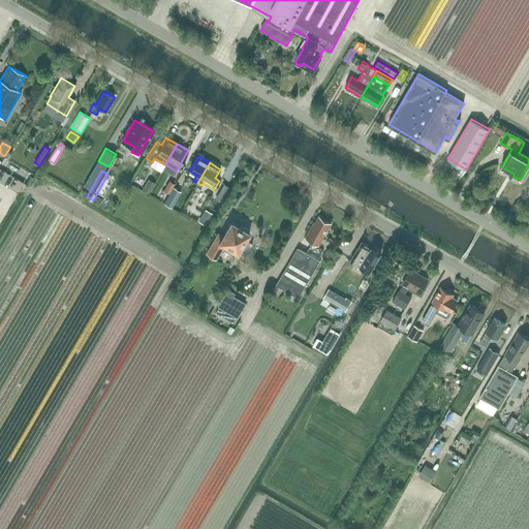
[(148,193),(155,182),(149,178),(142,189),(148,193)]
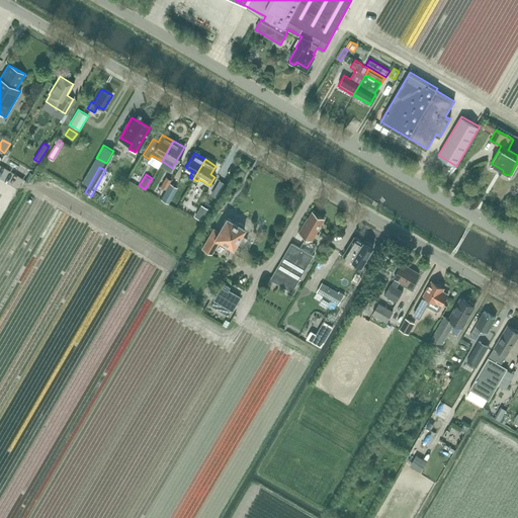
[(166,176),(161,185),(166,188),(171,179),(166,176)]
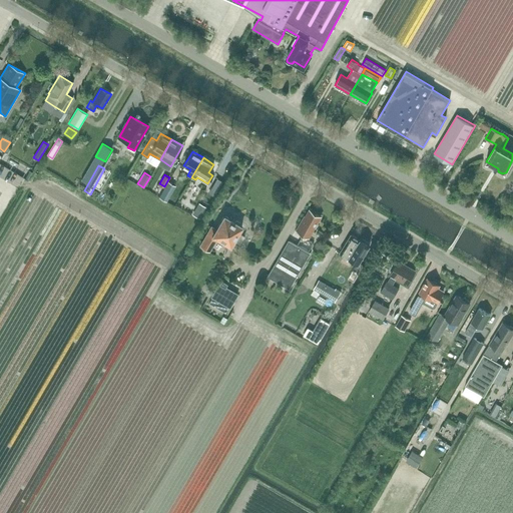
[(217,178),(213,185),(218,188),(223,181),(217,178)]
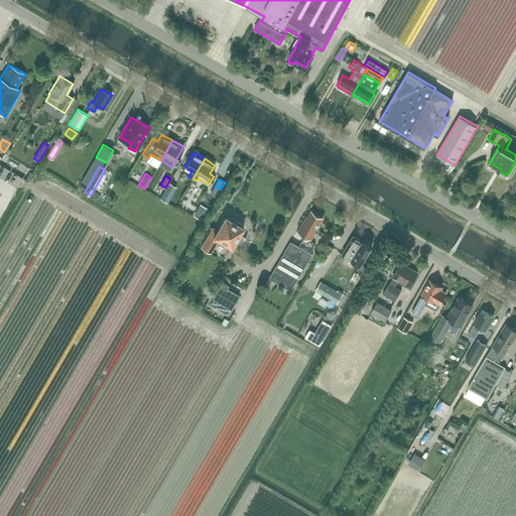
[(169,182),(160,199),(167,203),(176,186),(169,182)]
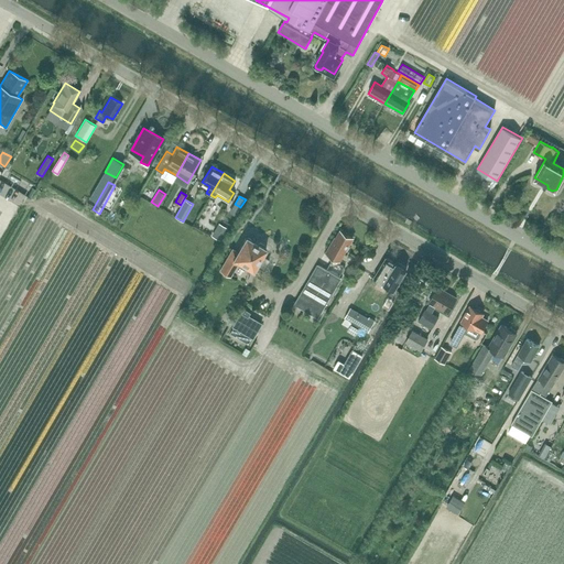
[(226,228),(219,224),(213,236),(219,240),(226,228)]
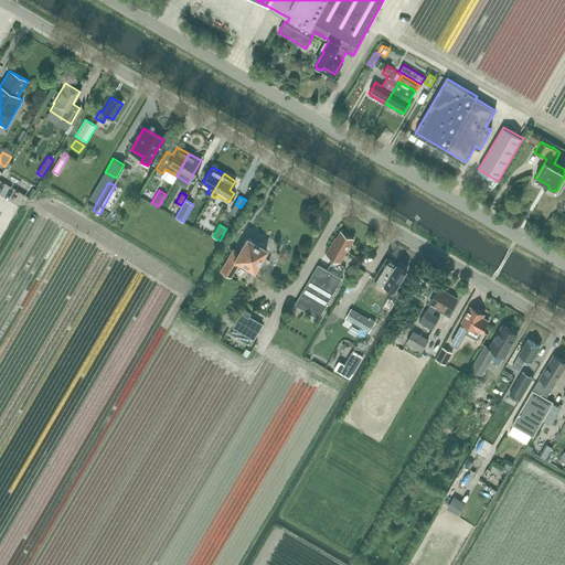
[(327,254),(340,262),(353,238),(341,232),(337,238),(336,238),(327,254)]
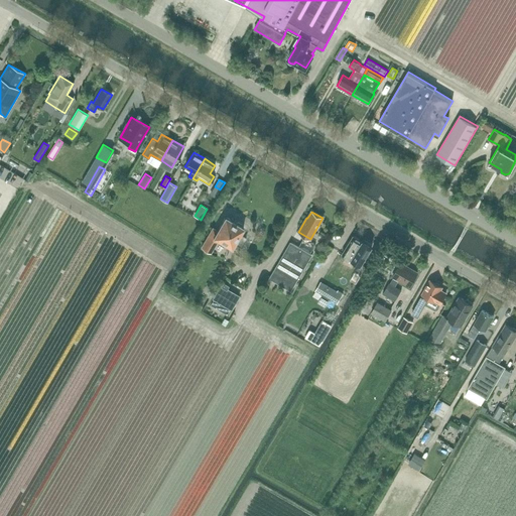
[(235,243),(241,247),(246,238),(239,233),(243,227),(226,217),(219,230),(213,227),(202,247),(211,253),(219,240),(232,248),(235,243)]
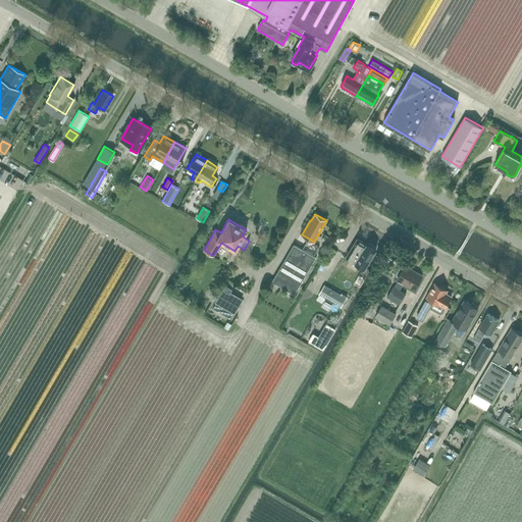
[(358,238),(347,257),(365,268),(376,249),(375,248),(375,247),(369,243),(368,244),(367,244),(358,238)]
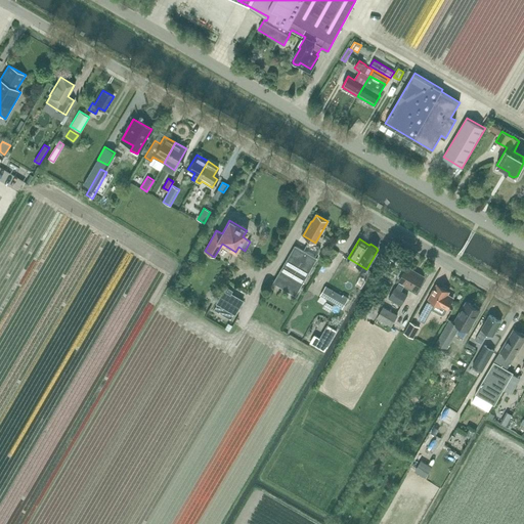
[(318,258),(296,245),(273,282),(296,296),(318,258)]
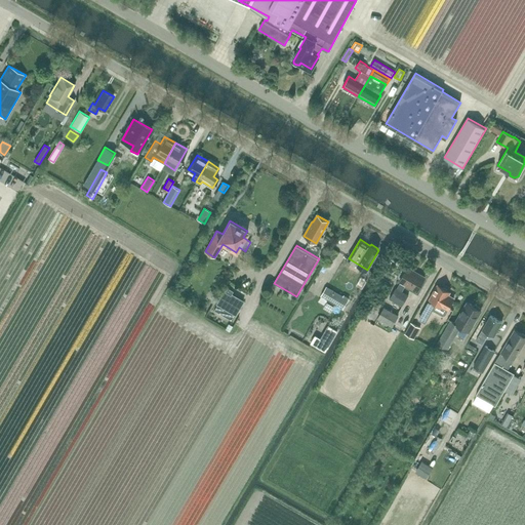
[(406,286),(416,292),(426,277),(415,272),(414,274),(407,270),(399,282),(400,283),(397,288),(396,287),(390,298),(402,307),(409,295),(403,291),(406,286)]
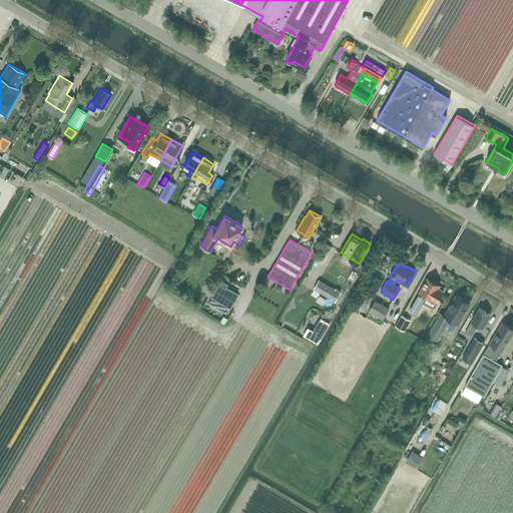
[(429,279),(410,313),(416,316),(423,303),(432,308),(435,308),(444,292),(437,288),(439,285),(429,279)]
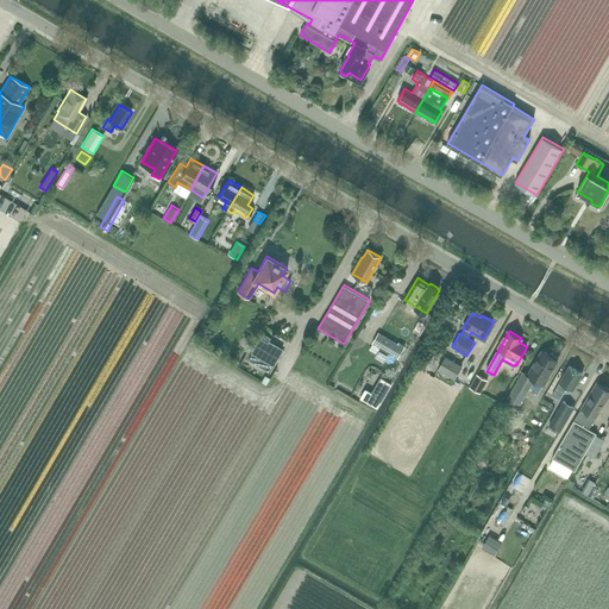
[(405,347),(380,332),(372,344),(397,358),(405,347)]
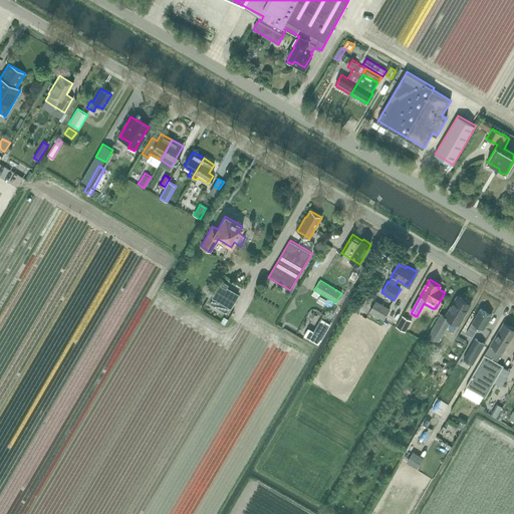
[(227,284),(222,281),(221,284),(220,284),(212,297),(213,298),(210,303),(226,312),(229,307),(230,308),(238,294),(226,287),(227,284)]
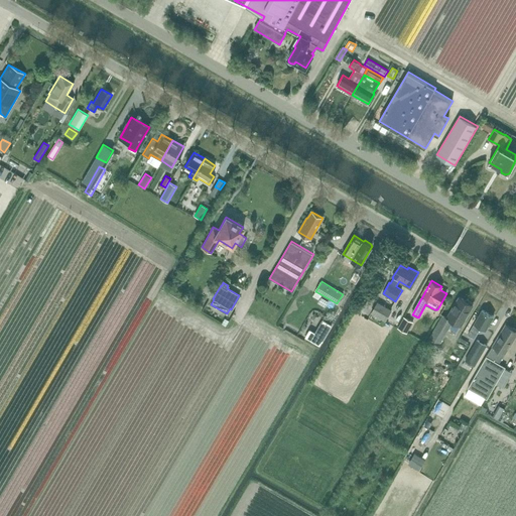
[(473,304),(470,303),(460,296),(447,317),(442,314),(429,337),(440,343),(453,321),(461,326),(466,316),(473,304)]
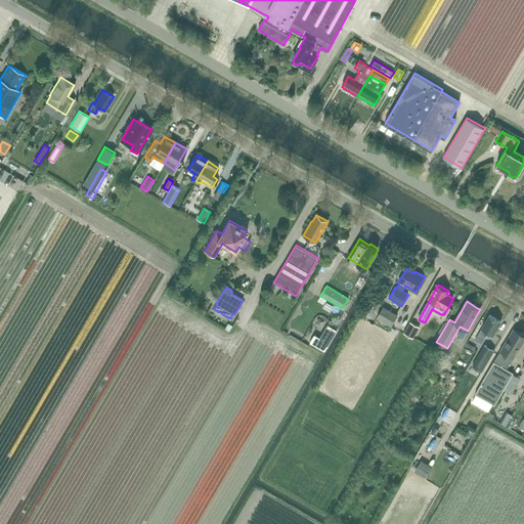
[(384,306),(378,316),(377,317),(392,325),(398,315),(384,306)]
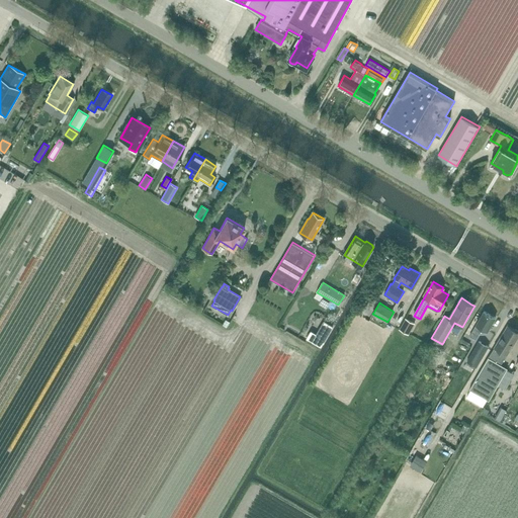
[(483,329),(488,331),(496,318),(485,311),(476,325),(469,336),(476,340),(483,329)]
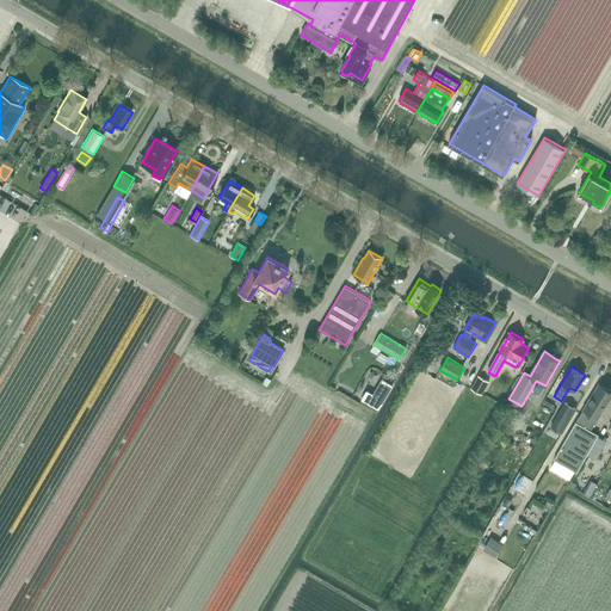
[(489,382),(479,375),(471,388),(482,394),(489,382)]
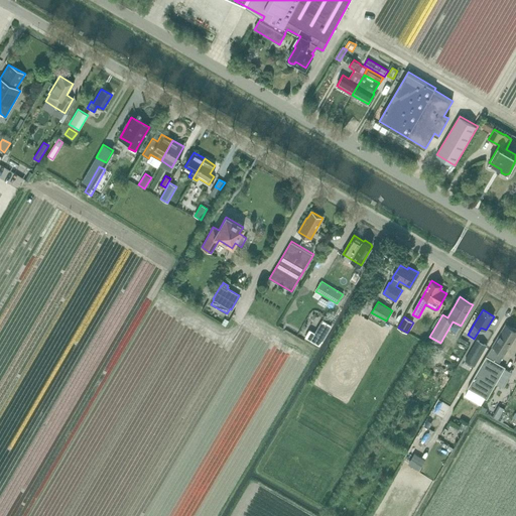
[(310,330),(305,337),(310,340),(318,345),(319,346),(332,326),(331,325),(323,319),(315,333),(310,330)]
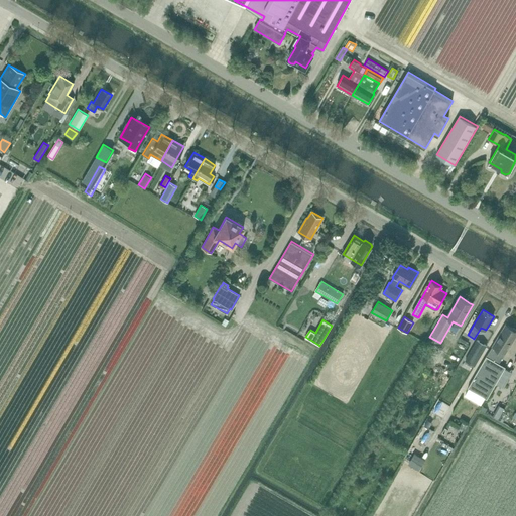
[(498,364),(505,354),(515,335),(515,330),(506,325),(468,387),(487,398),(496,383),(497,383),(505,368),(498,364)]
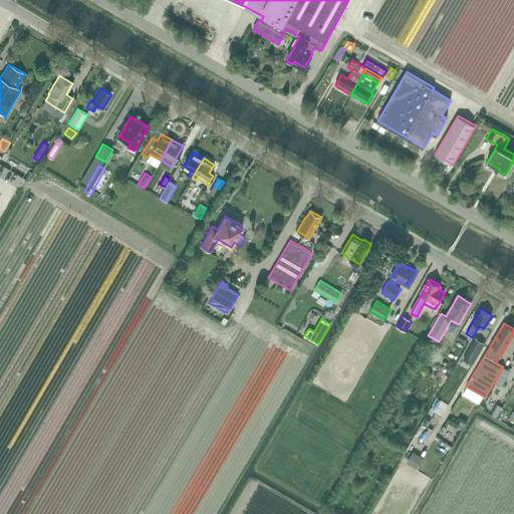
[(485,343),(477,338),(476,337),(463,358),(473,364),(485,343)]
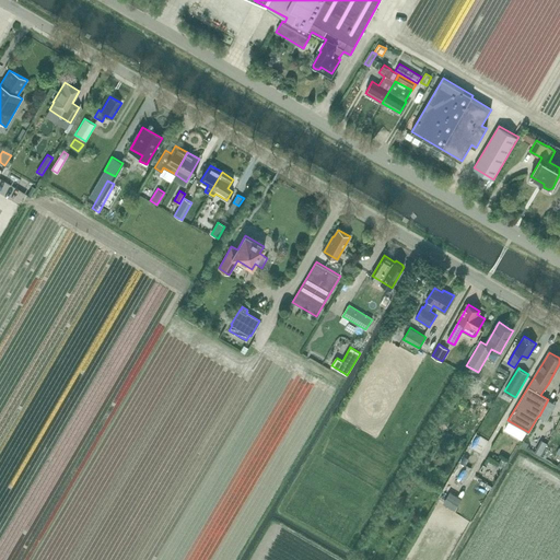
[(548,399),(539,416),(546,421),(556,405),(548,399)]
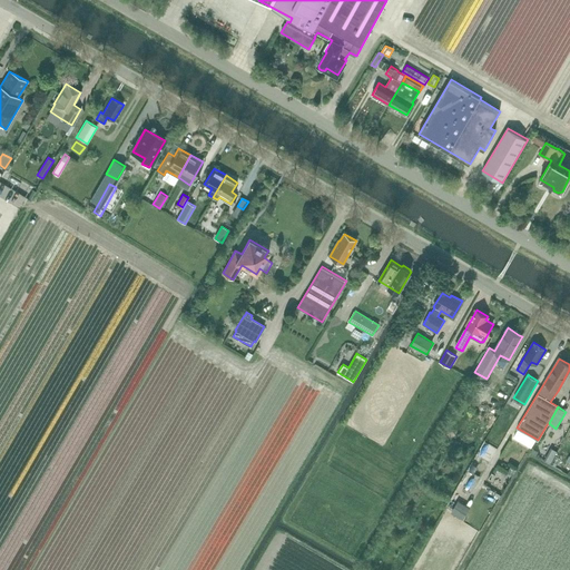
[(550,463),(558,451),(551,448),(544,459),(550,463)]
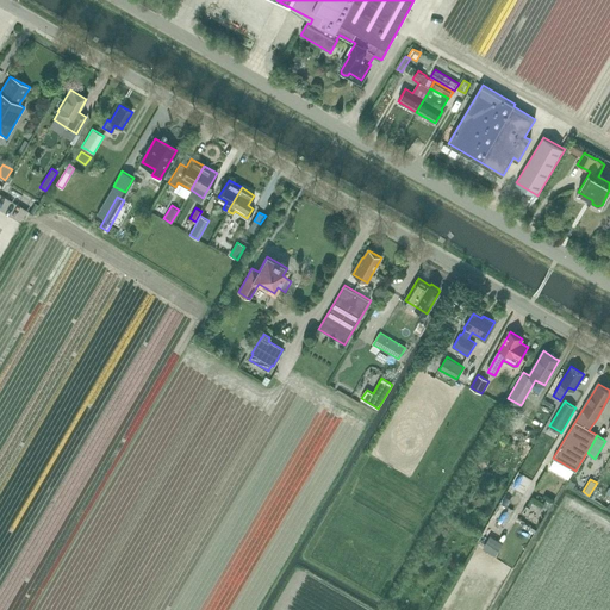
[(505,498),(502,504),(509,508),(512,502),(505,498)]
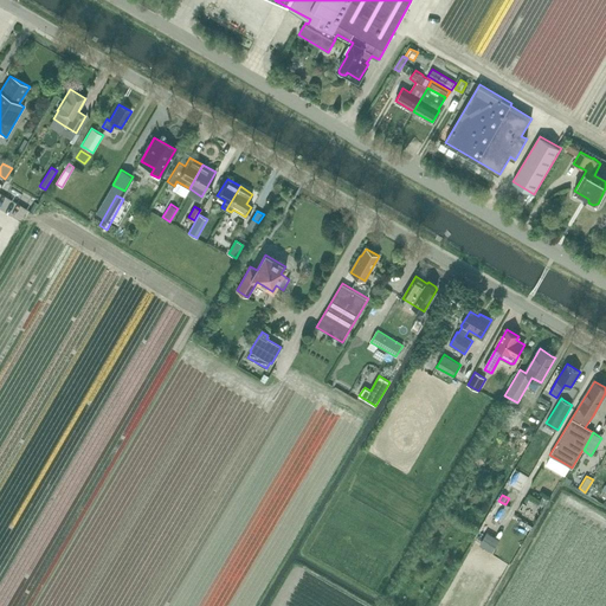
[(534,503),(546,509),(549,502),(537,496),(534,503)]
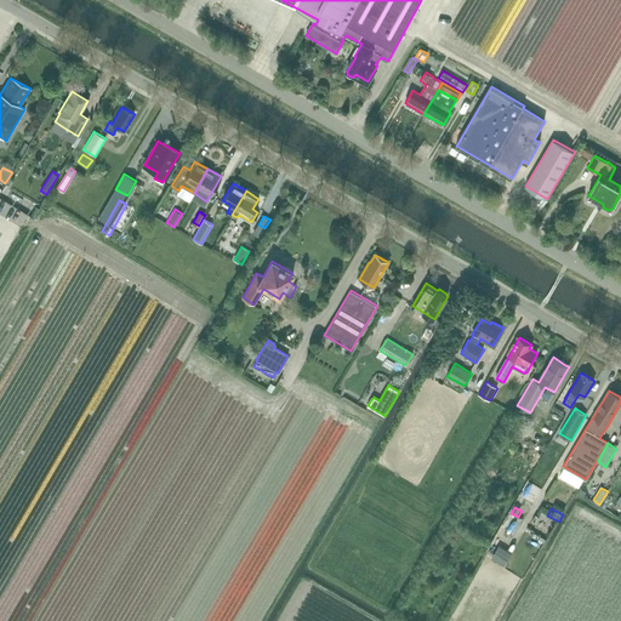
[(503,567),(511,554),(499,547),(491,560),(503,567)]
